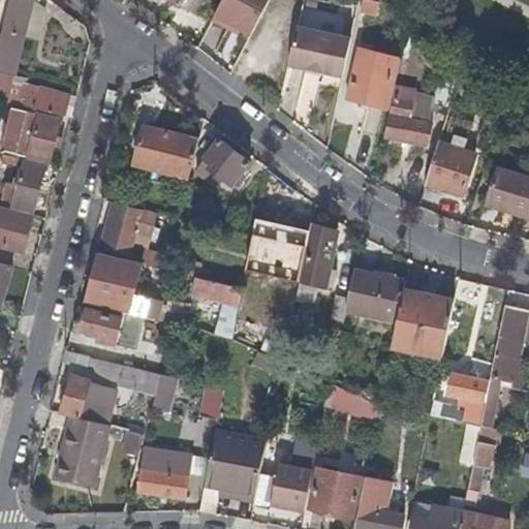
[(11,0),(0,44),(0,74),(11,79),(31,2),(26,0),(11,0)]
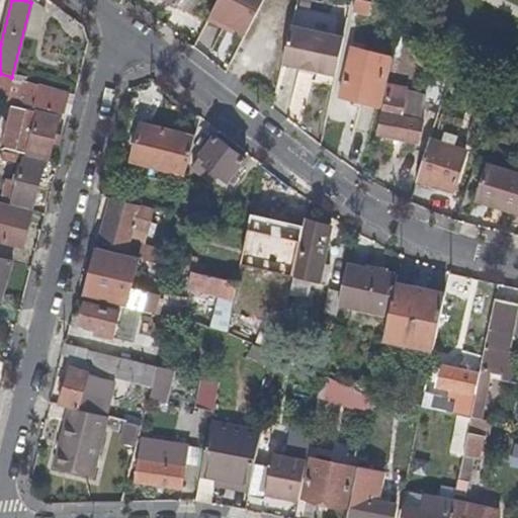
[(162,0),(175,9),(180,0),(162,0)]
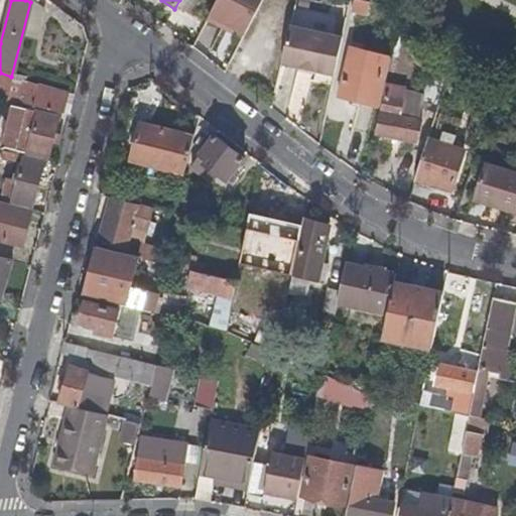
[(215,0),(207,16),(243,35),(260,0),(215,0)]
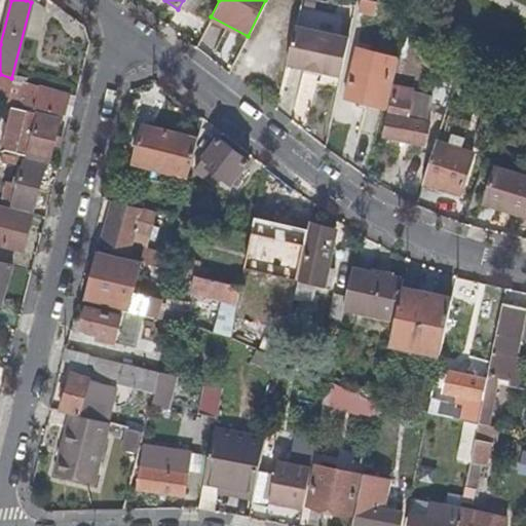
[(390,13),(379,0),(361,0),(380,23),(390,13)]
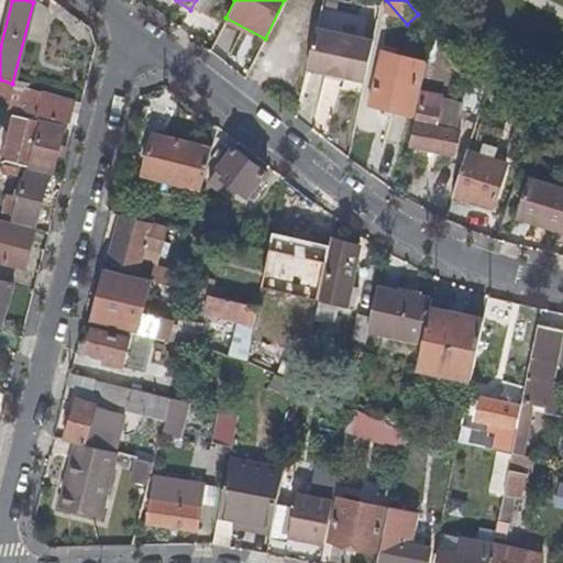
[(305,72),(364,92),(374,47),(313,29),(310,46),(305,72)]
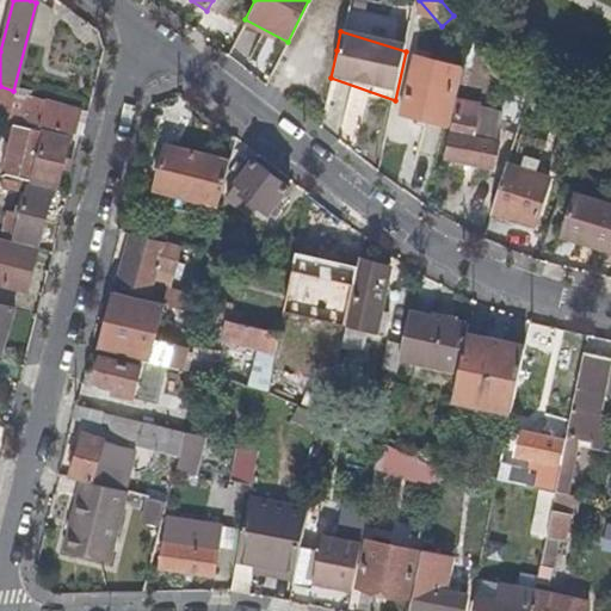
[(402,115),(450,125),(464,66),(417,55),(402,115)]
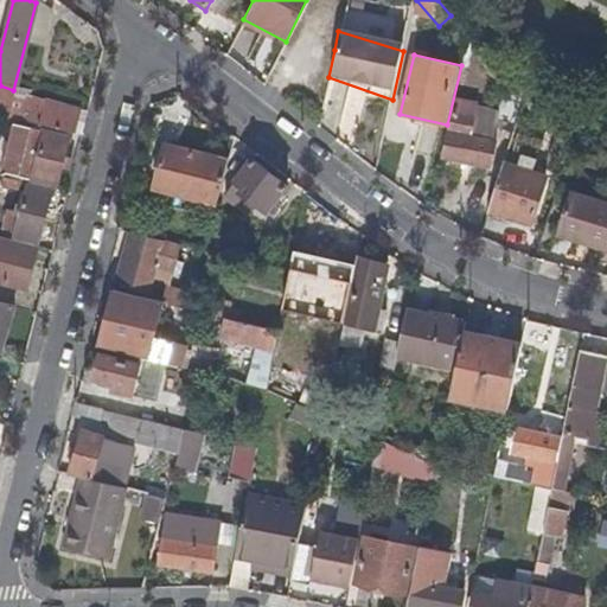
[(13,90),(0,85),(0,116),(6,117),(13,90)]
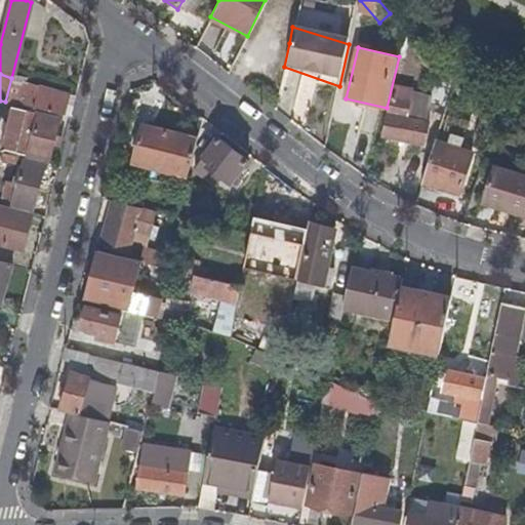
[(24,84),(22,92),(35,95),(37,88),(24,84)]
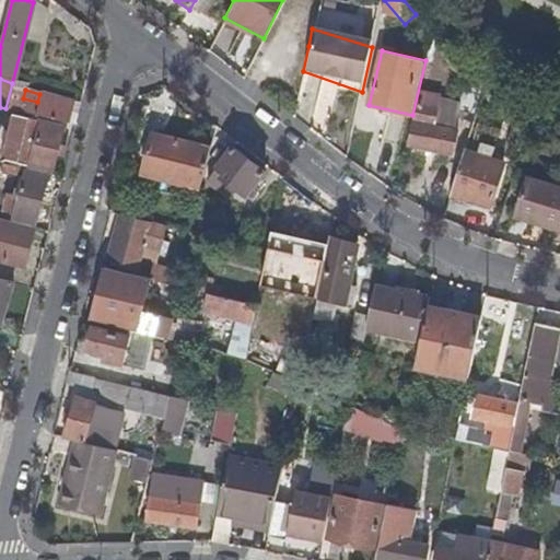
[(15,105),(13,111),(68,125),(73,104),(39,94),(37,102),(23,98),(21,106),(15,105)]
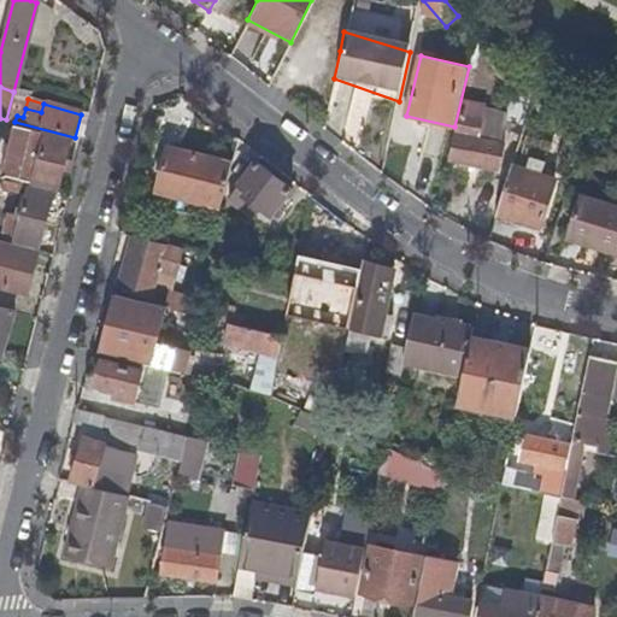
[(81,115),(75,137),(83,140),(89,117),(81,115)]
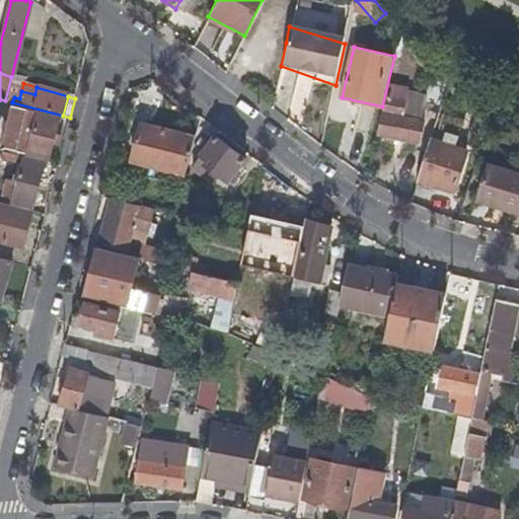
[(420,144),(426,122),(401,117),(402,103),(388,100),(380,134),(420,144)]
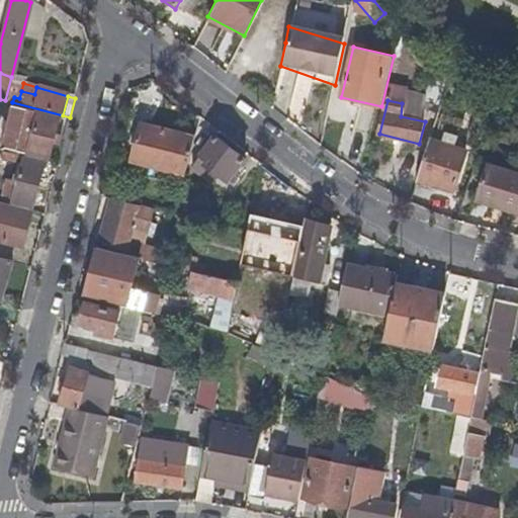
[(2,148),(27,154),(48,159),(58,119),(12,108),(2,148)]
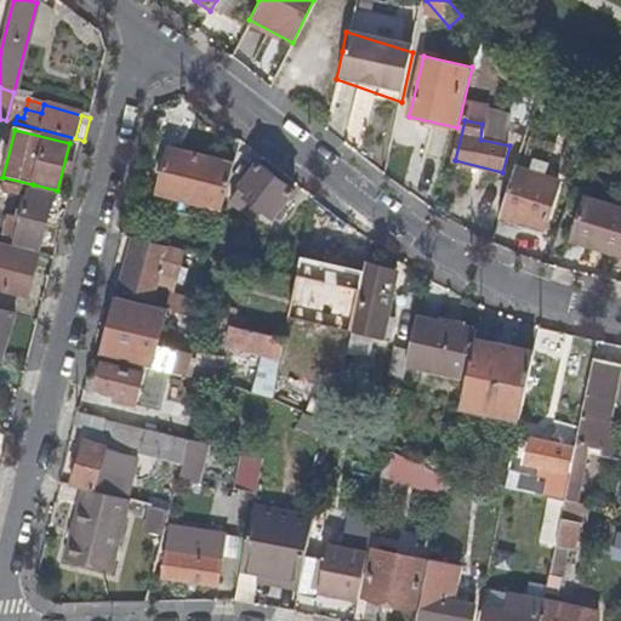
[(257,165),(261,161),(239,144),(233,166),(229,180),(241,188),(229,204),(255,222),(263,210),(275,218),(294,193),(257,165)]
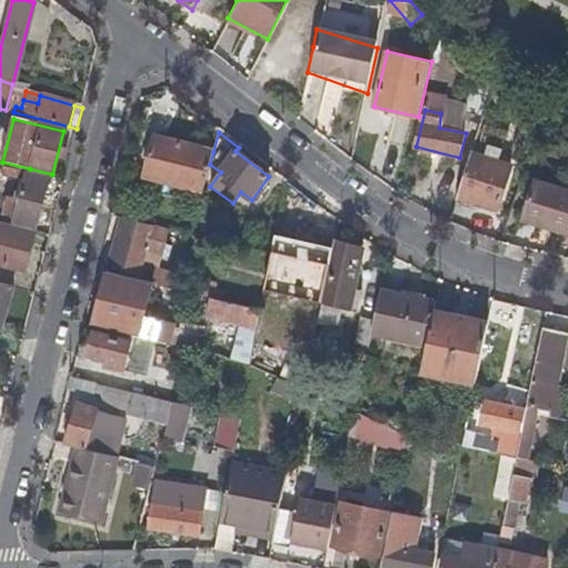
[(203,194),(210,164),(213,152),(155,139),(145,181),(203,194)]
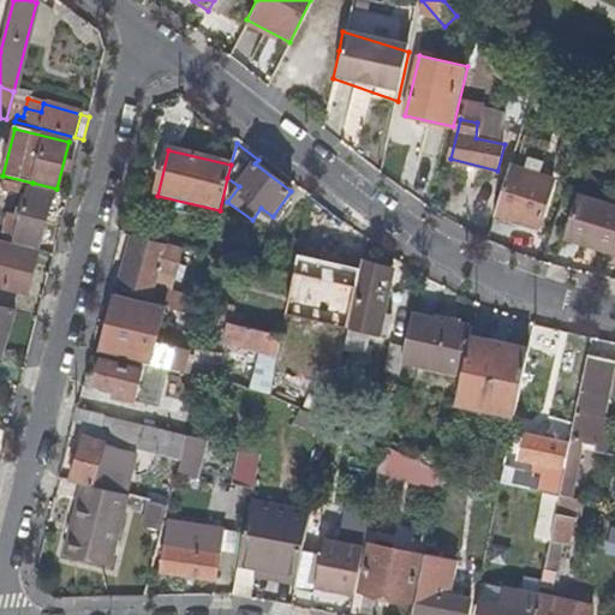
[(511,169),(496,215),(537,230),(551,184),(511,169)]
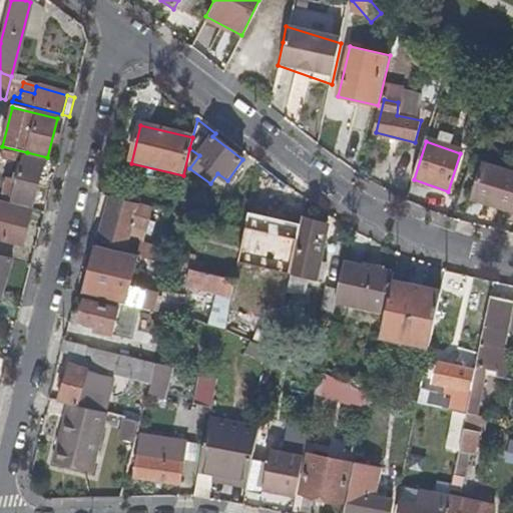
[(1,198),(32,207),(43,163),(23,158),(17,183),(5,180),(1,198)]
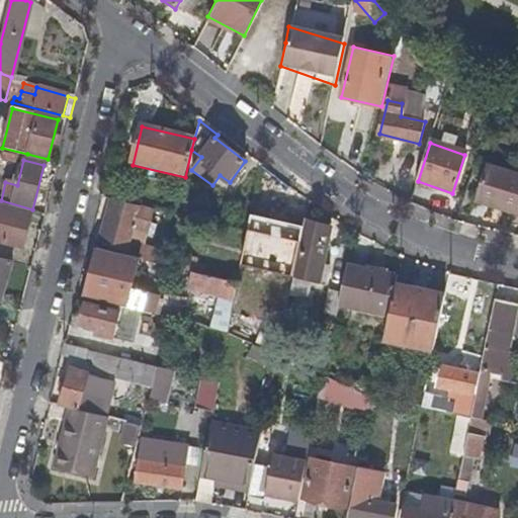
[(517,217),(517,177),(485,168),(476,204),(517,217)]
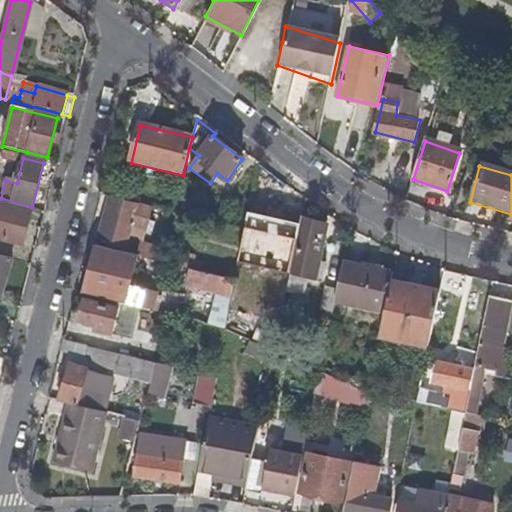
[(144,232),(150,208),(135,205),(134,208),(109,202),(99,242),(124,248),(129,228),(144,232)]
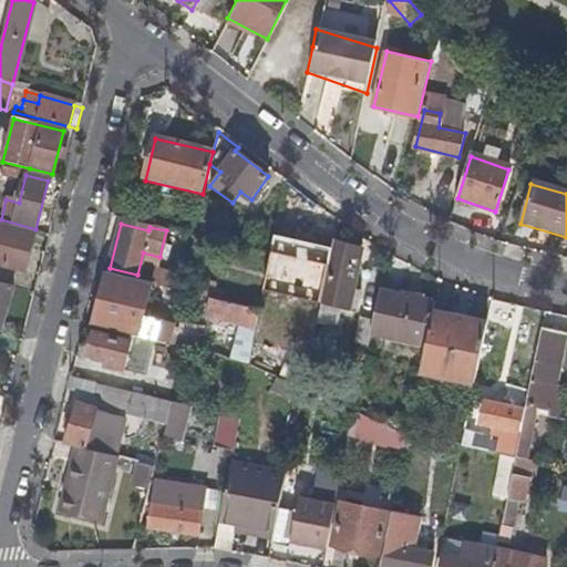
[(192,237),(229,246),(233,235),(194,226),(192,237)]
